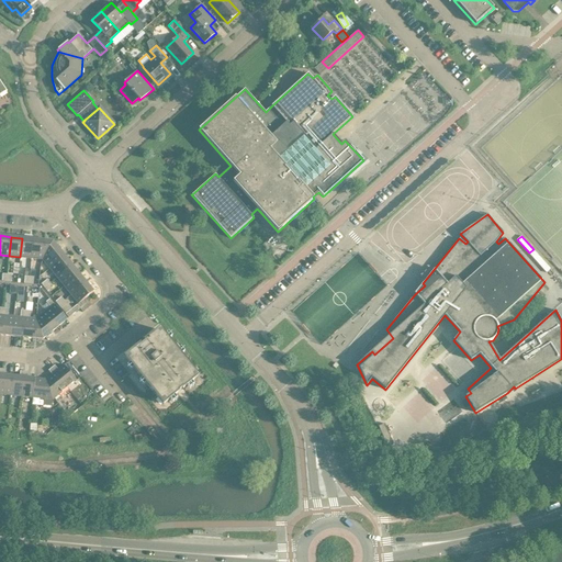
[(33,239),(22,238),(20,257),(31,258),(33,239)]
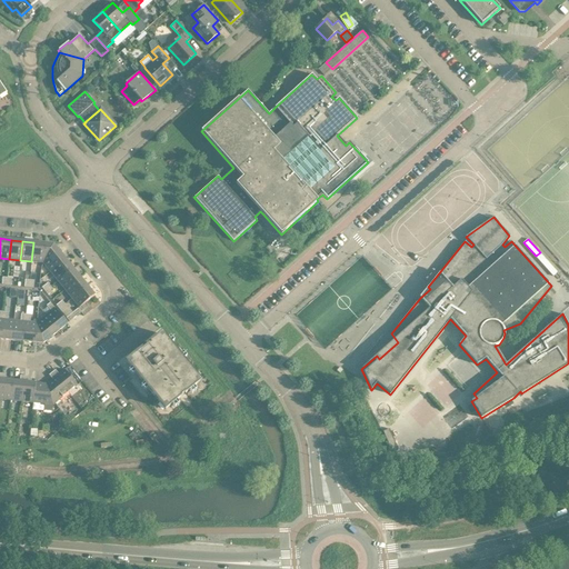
[(33,242),(31,261),(41,262),(43,243),(33,242)]
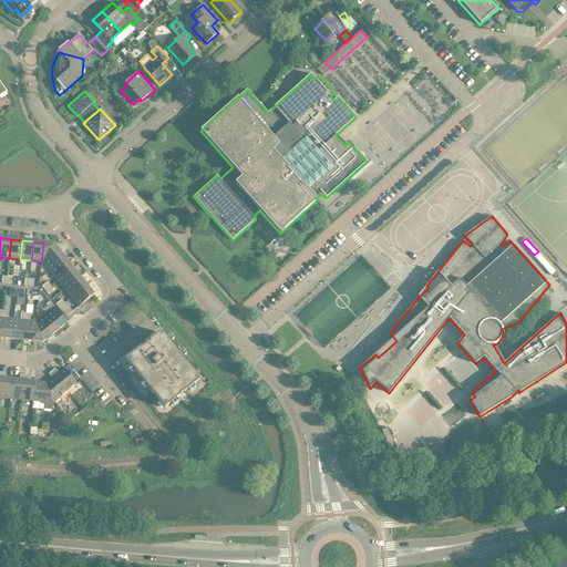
[(53,243),(43,243),(41,261),(42,261),(43,264),(59,250),(53,243)]
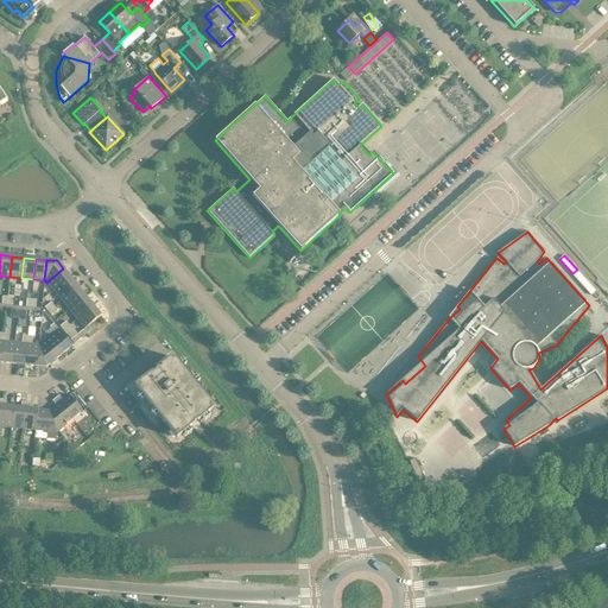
[(63,268),(46,283),(54,290),(70,277),(63,268)]
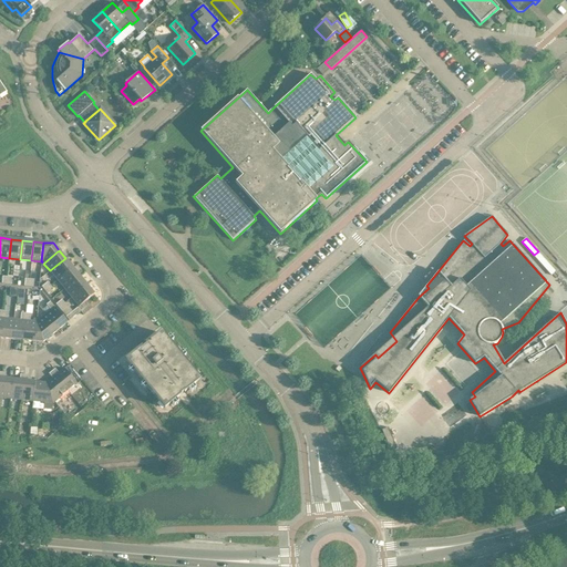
[(554,269),(543,256),(538,260),(549,274),(554,269)]
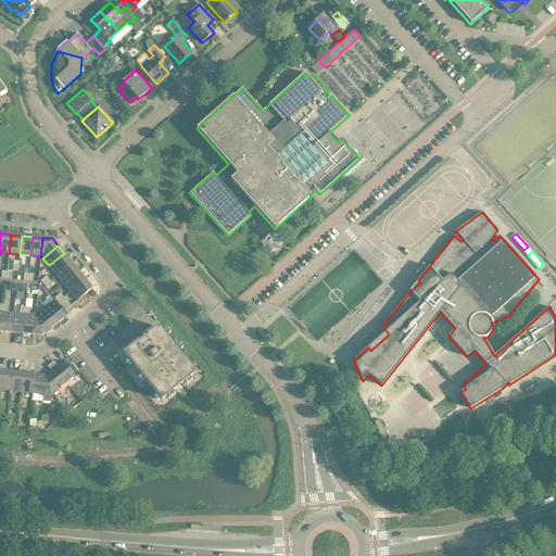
[(71,262),(64,253),(49,265),(55,275),(71,262)]
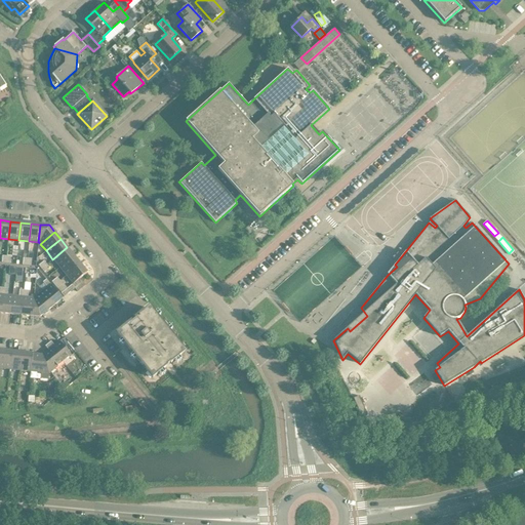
[(67,247),(52,259),(59,268),(74,255),(67,247)]
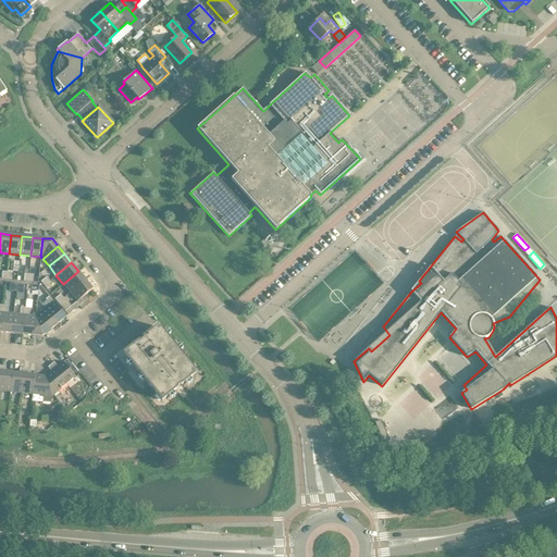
[(78,271),(63,284),(71,293),(85,280),(78,271)]
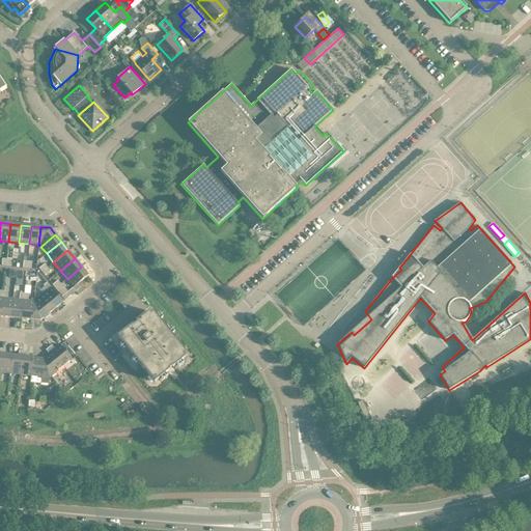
[(88,275),(81,267),(67,279),(74,287),(88,275)]
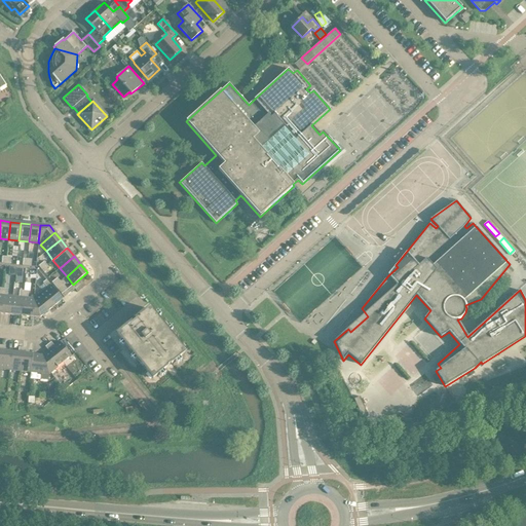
[(47,288),(40,293),(51,307),(62,299),(46,279),(42,283),(47,288)]
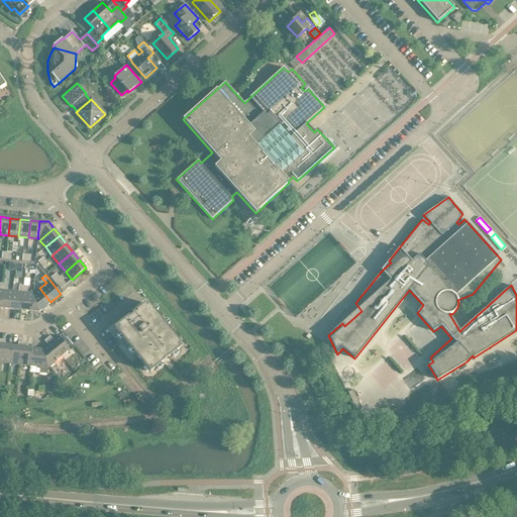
[(3,284),(0,308),(11,309),(13,291),(6,291),(7,284),(3,284)]
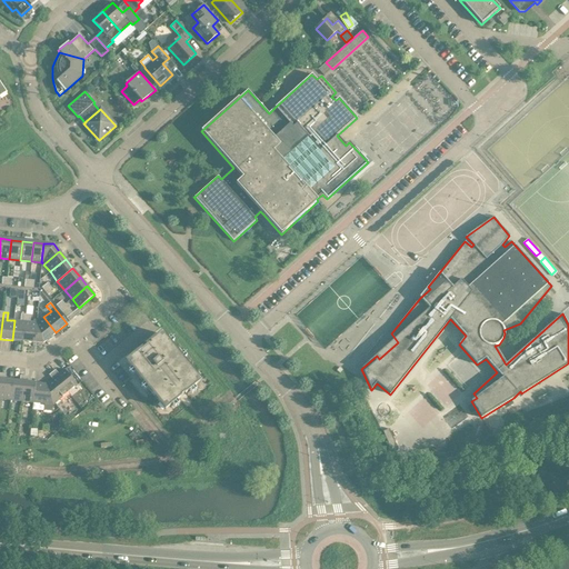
[(20,321),(15,320),(12,340),(23,341),(26,315),(21,313),(20,321)]
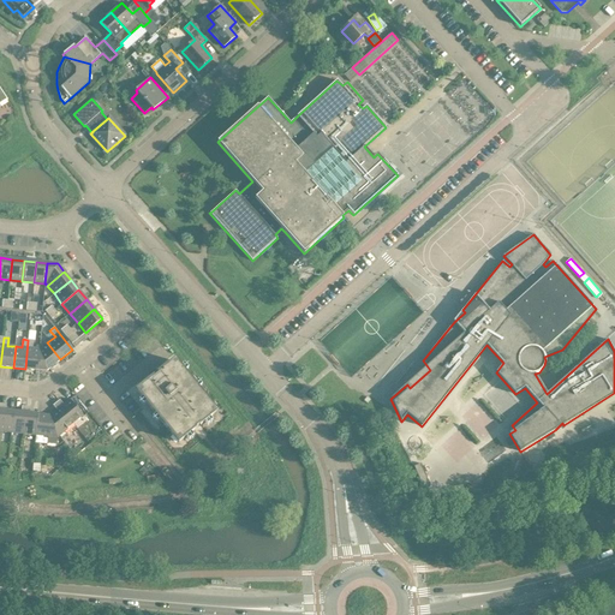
[(28,340),(25,369),(36,370),(39,348),(33,348),(33,340),(28,340)]
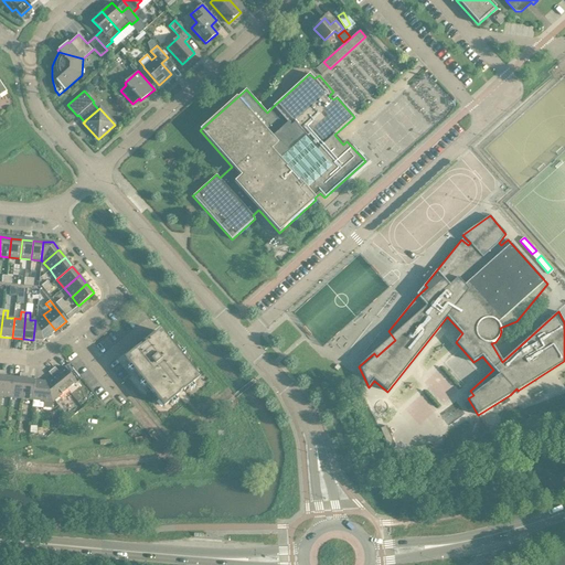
[(55,330),(43,315),(36,320),(49,336),(55,330)]
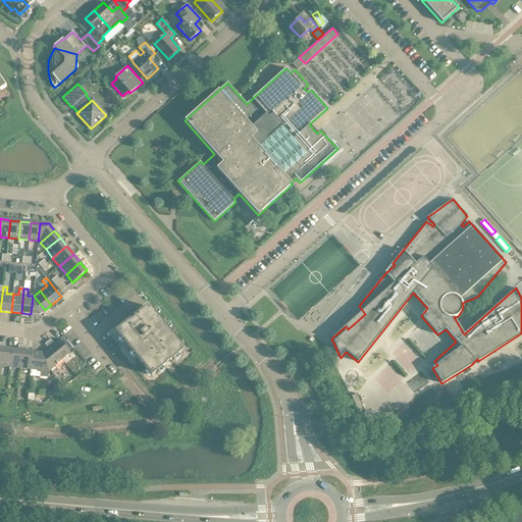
[(33,296),(31,314),(39,315),(45,310),(34,296),(33,296)]
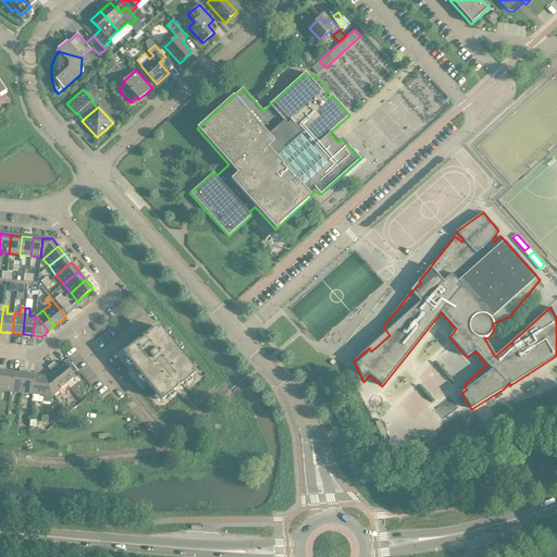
[(196,373),(169,339),(158,326),(144,338),(145,339),(139,344),(138,343),(124,355),(161,400),(175,390),(175,388),(181,384),(181,385),(196,373)]
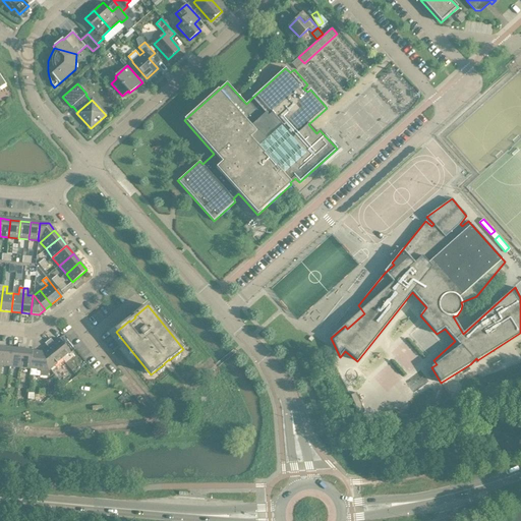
[(404,333),(396,340),(406,351),(414,344),(404,333)]
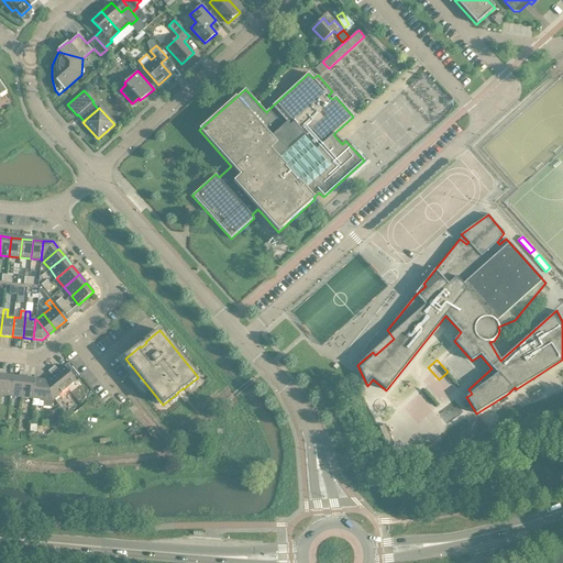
[(55,366),(52,368),(67,388),(76,381),(64,365),(58,371),(55,366)]
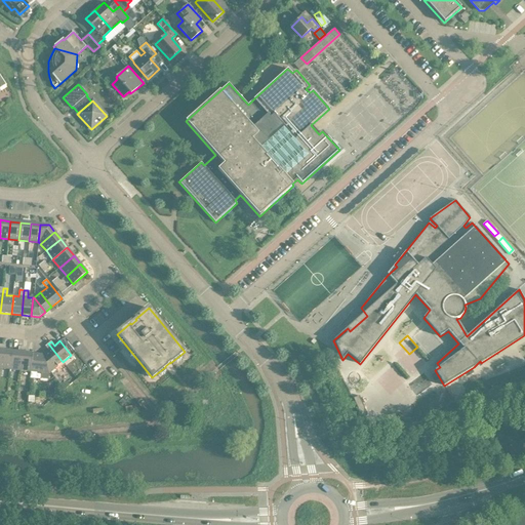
[(63,362),(48,344),(45,346),(48,350),(43,355),(48,373),(63,362)]
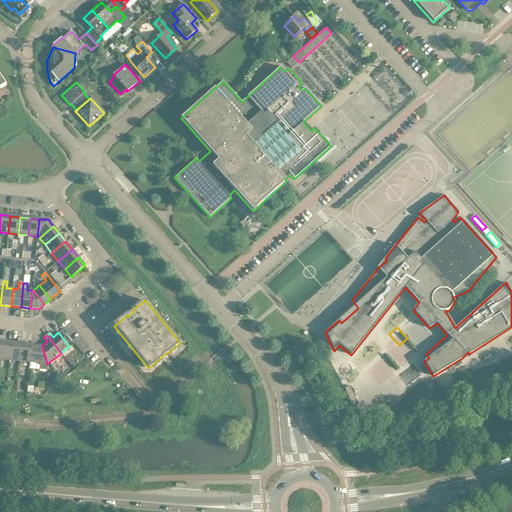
[(5,336),(1,336),(0,348),(0,359),(9,360),(11,342),(5,342),(5,336)]
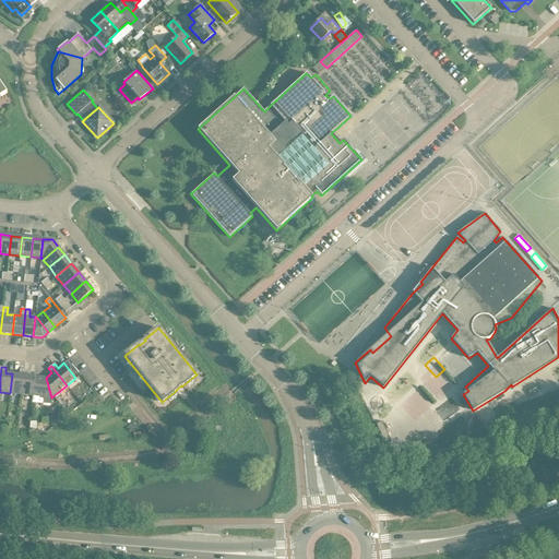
[(12,373),(10,393),(21,394),(24,369),(20,369),(19,375),(12,373)]
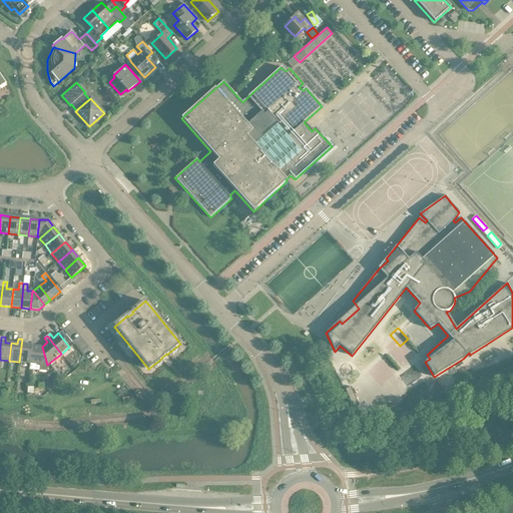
[(22,339),(19,362),(29,363),(31,345),(25,345),(25,340),(22,339)]
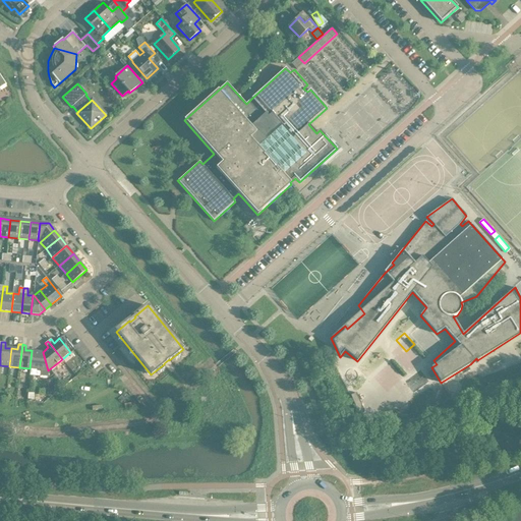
[(43,352),(32,350),(30,368),(48,370),(43,352)]
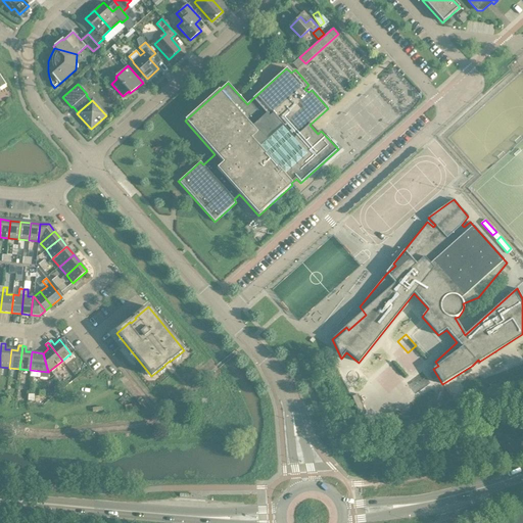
[(358,394),(352,396),(361,416),(366,413),(358,394)]
